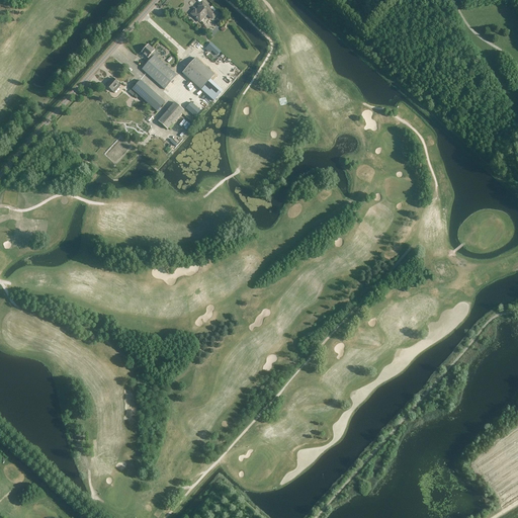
[(195,9),(190,14),(200,23),(207,15),(212,20),(218,15),(202,1),(197,6),(198,8),(196,10),(195,9)]
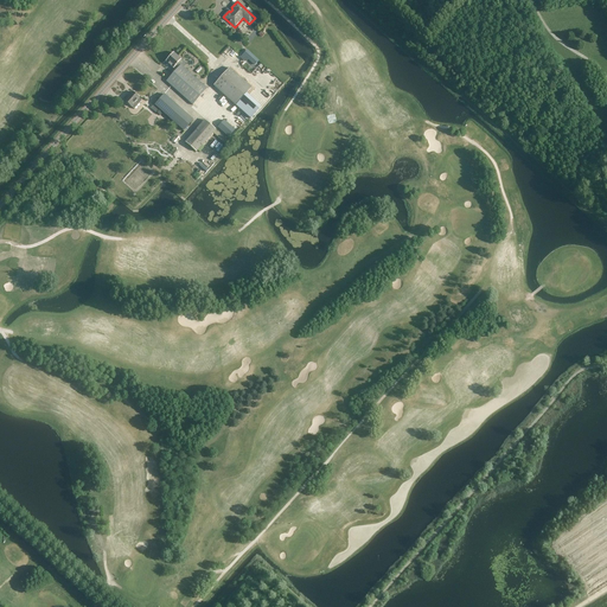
[(247,64),(251,59),(242,51),(237,57),(247,64)]
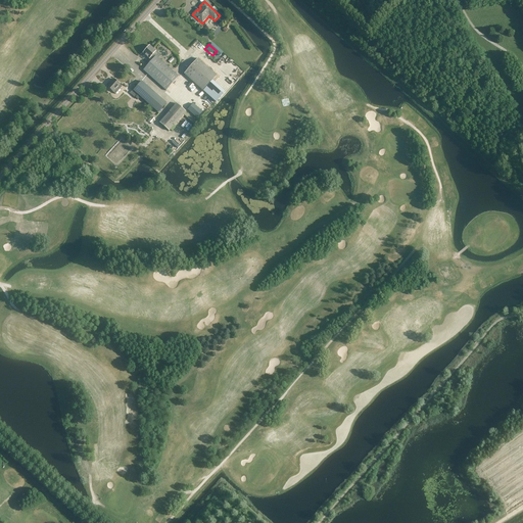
[(179,77),(158,58),(160,55),(156,51),(150,45),(143,53),(151,61),(143,70),(167,91),(179,77)]
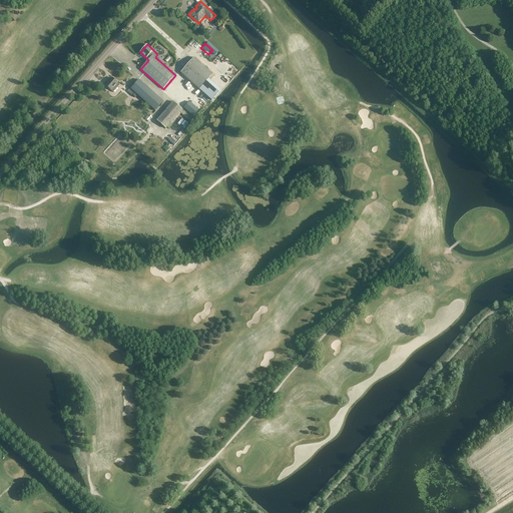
[(199,89),(212,74),(194,57),(180,72),(199,89)]
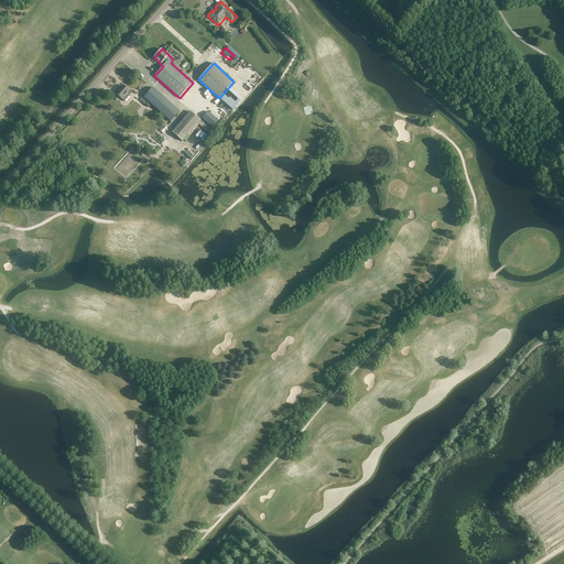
[(122,99),(130,91),(123,86),(116,94),(122,99)]
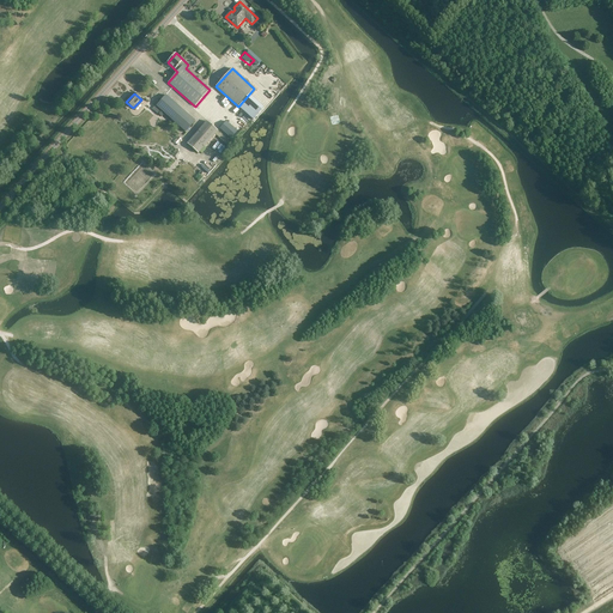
[(155,109),(157,111),(163,116),(165,114),(174,121),(171,123),(183,134),(184,132),(186,132),(195,121),(167,96),(157,107),(155,109)]
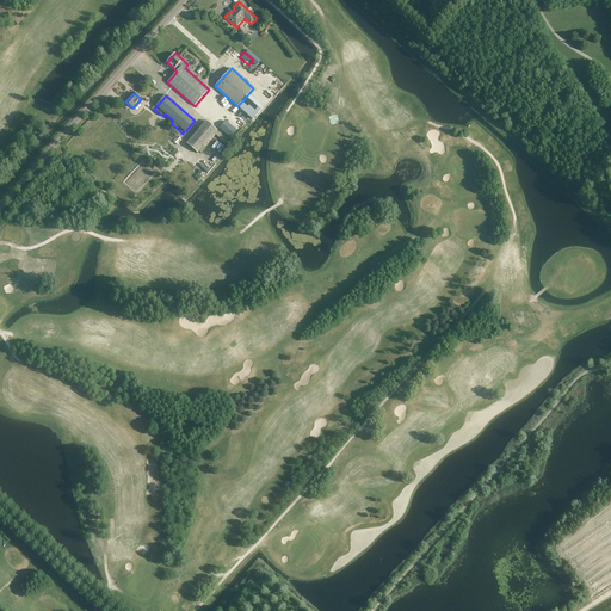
[(261,110),(247,96),(238,106),(252,119),(261,110)]
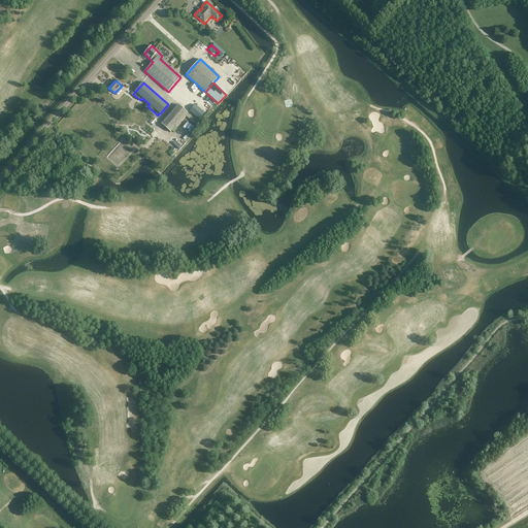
[(188,112),(178,104),(161,124),(170,132),(188,112)]
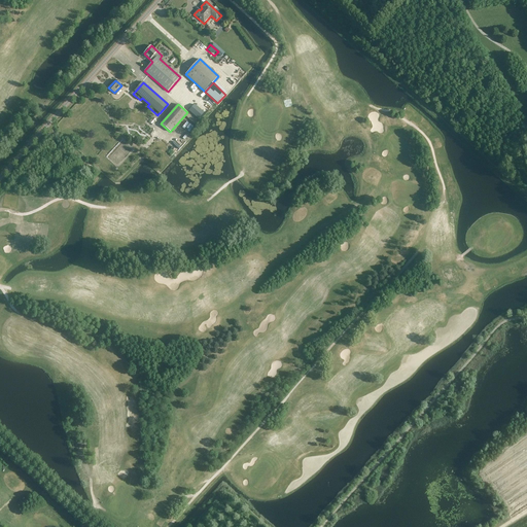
[(204,113),(195,105),(189,111),(199,119),(204,113)]
